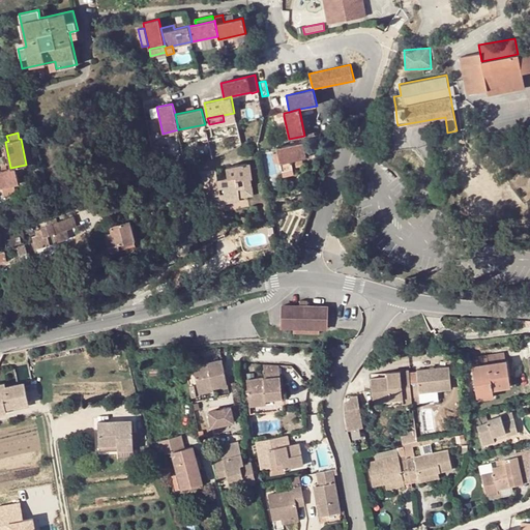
[(313,142),(304,144),(303,141),(290,144),(277,147),(278,152),(281,162),(283,176),(294,173),(291,160),(306,156),(306,152),(314,150),(313,142)]
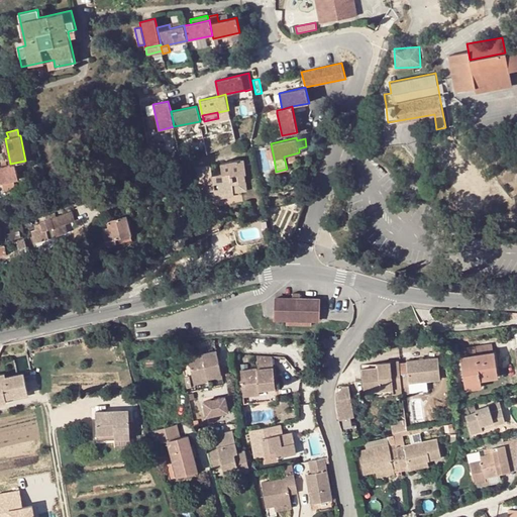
[(31,160),(27,143),(22,144),(25,161),(31,160)]
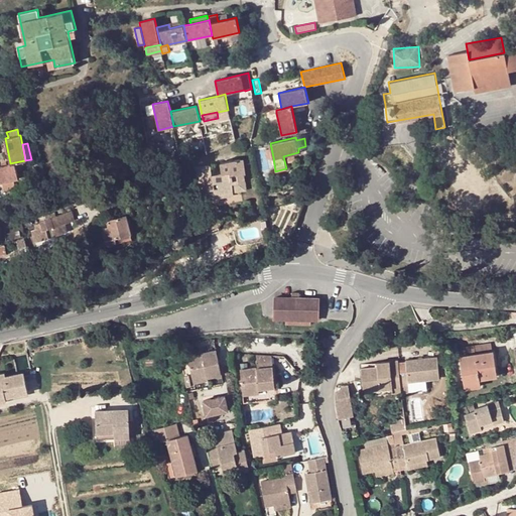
[(245,189),(241,159),(221,162),(222,173),(212,175),(210,165),(197,167),(201,191),(213,190),(214,195),(245,189)]
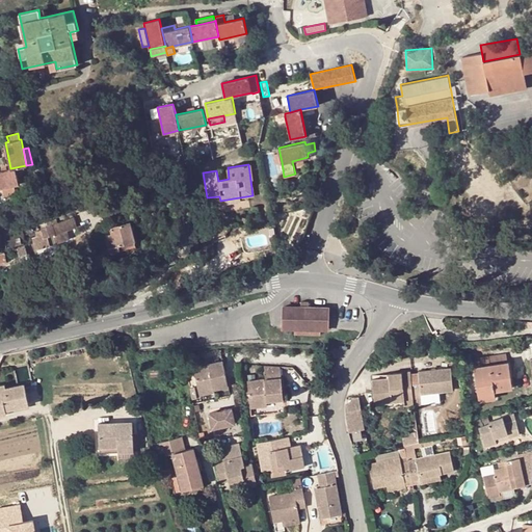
[(10,168),(0,170),(0,188),(3,188),(20,184),(19,180),(24,179),(22,171),(17,173),(16,167),(10,168)]
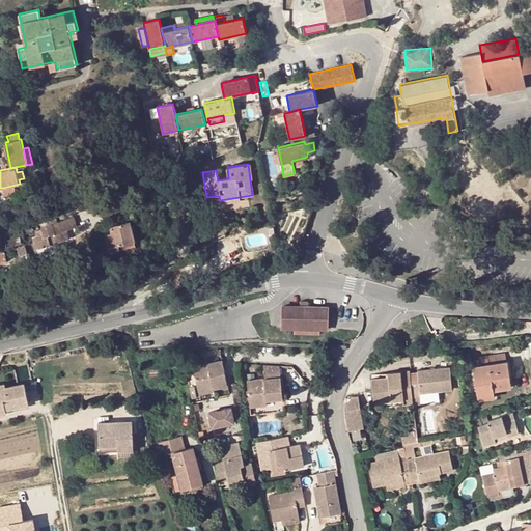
[(15,185),(3,188),(4,194),(16,191),(15,185)]
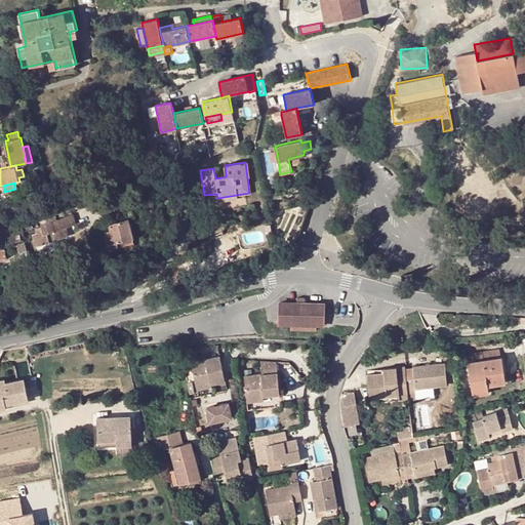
[(216,194),(204,195),(205,203),(238,198),(237,195),(217,198),(216,194)]
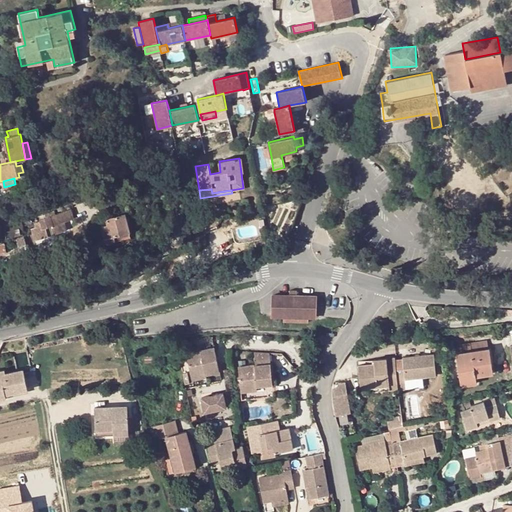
[(71,209),(56,214),(54,210),(45,213),(47,217),(40,220),(42,226),(31,229),(35,240),(49,236),(48,235),(54,233),(54,234),(67,230),(64,222),(74,218),(71,209)]
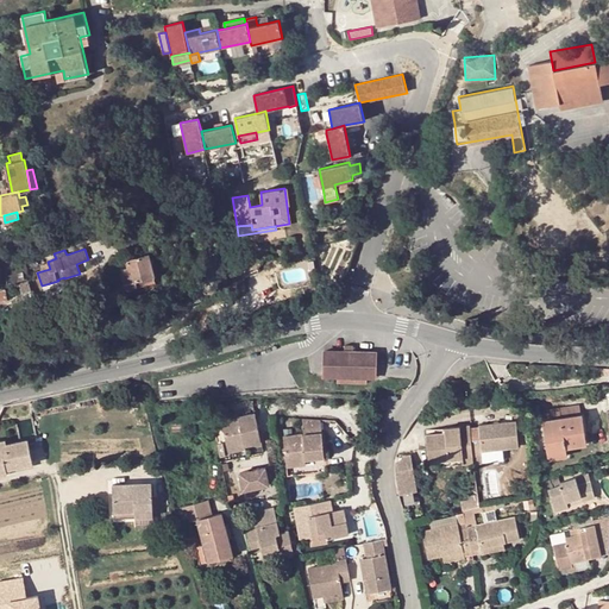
[(149,253),(126,259),(129,268),(121,269),(126,288),(156,280),(149,253)]
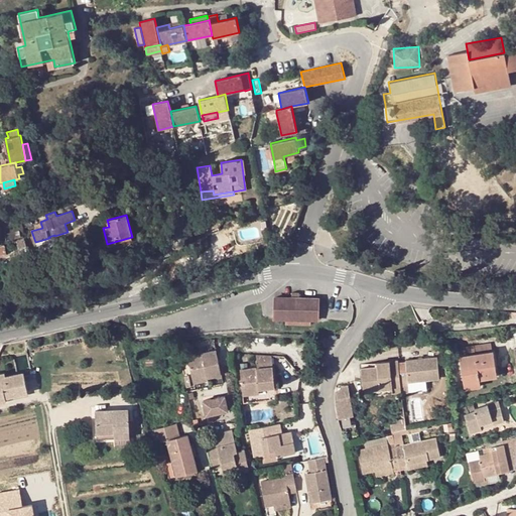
[(202,221),(208,235),(220,231),(214,216),(202,221)]
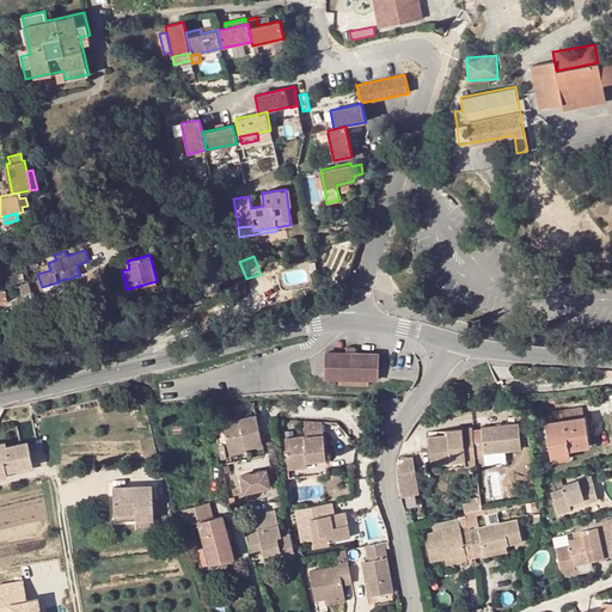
[(395,263),(386,261),(383,275),(390,277),(395,263)]
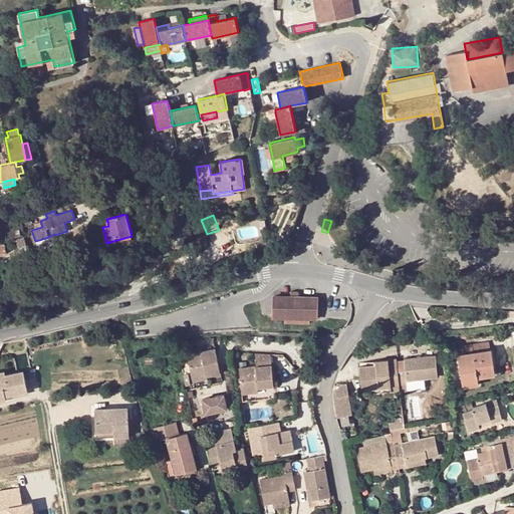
[(26,245),(25,238),(16,240),(18,247),(26,245)]
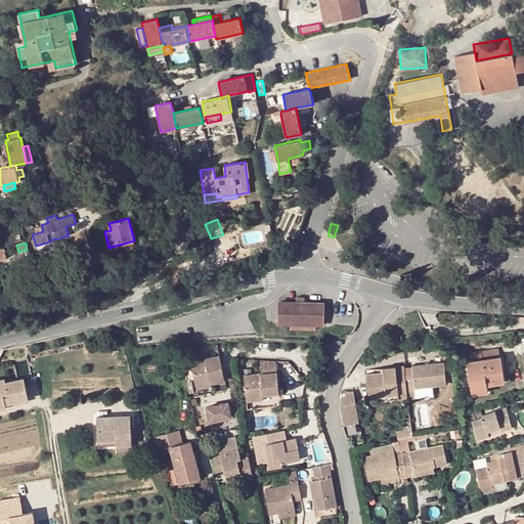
[(324,303),(304,303),(304,297),(297,297),(297,302),(278,302),(277,322),(291,322),(291,329),(316,329),(316,323),(323,324),(324,303)]
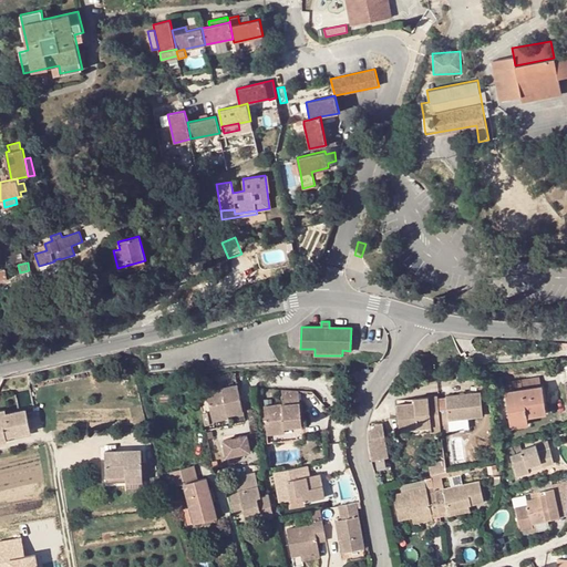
[(540,379),(528,380),(529,388),(542,387),(540,379)]
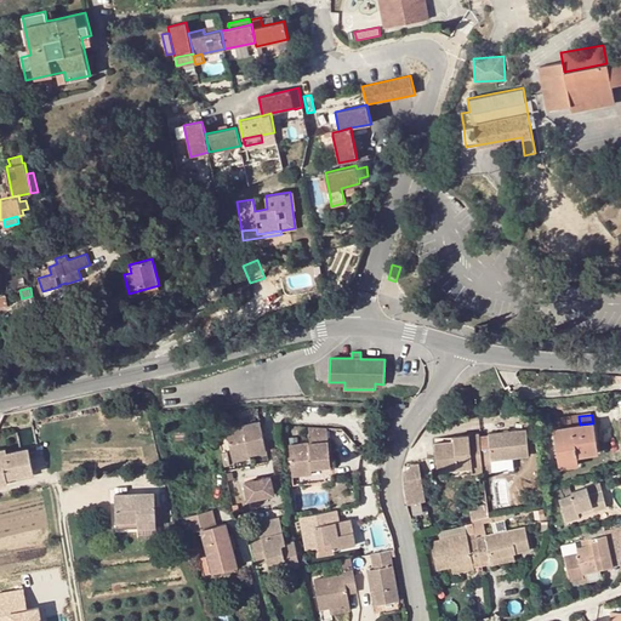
[(579,416),(558,420),(559,428),(580,425),(579,416)]
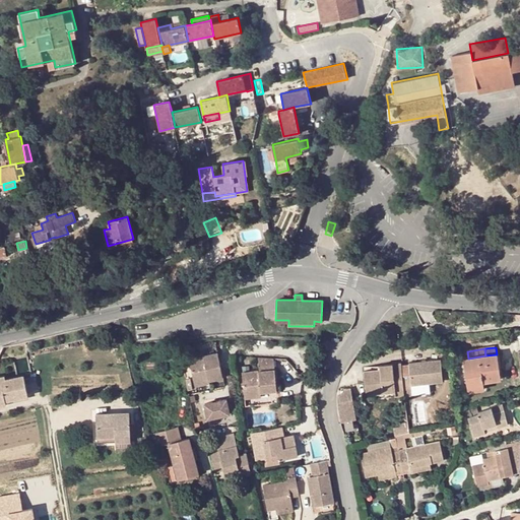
[(189,359),(194,380),(208,377),(209,381),(223,378),(222,372),(217,352),(189,359)]
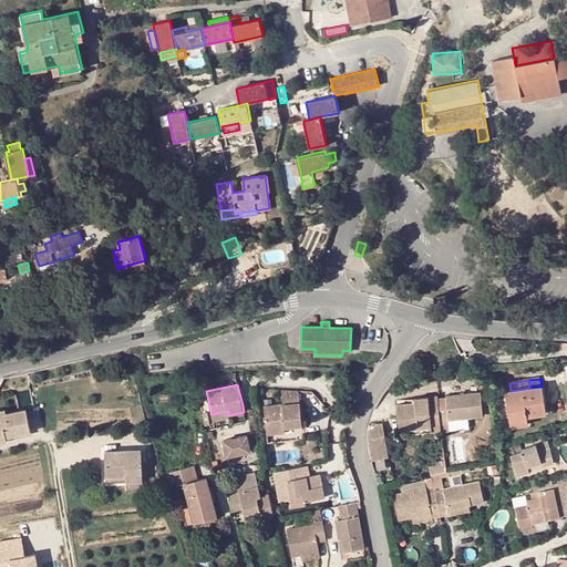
[(511,391),(505,392),(509,419),(527,415),(546,413),(543,387),(542,387),(511,391)]
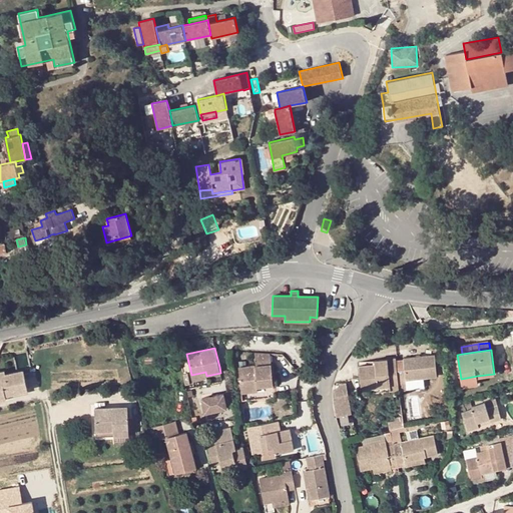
[(254,392),(253,387),(258,387),(273,385),(271,354),(254,353),(257,366),(239,368),(241,393),(254,392)]
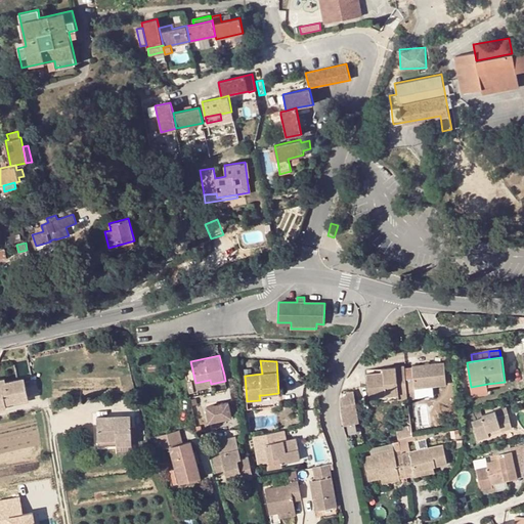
[(425,365),(412,366),(413,378),(405,378),(407,393),(415,393),(433,391),(432,386),(446,384),(444,363),(429,364),(425,365)]
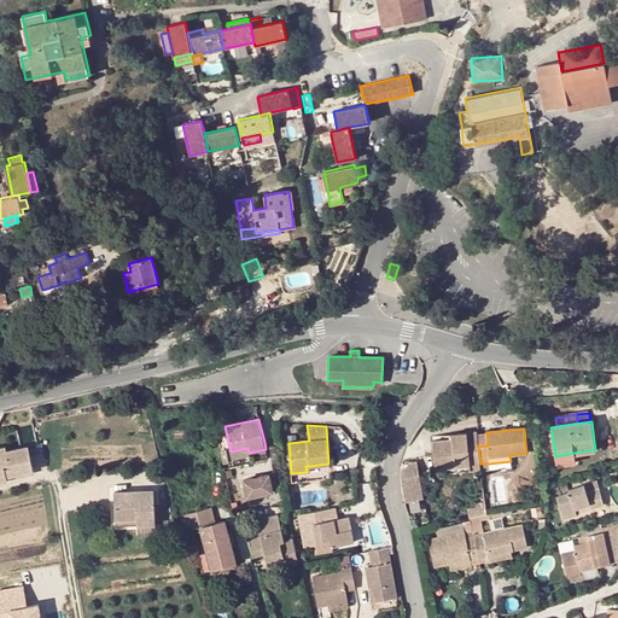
[(477,432),(452,435),(452,439),(432,441),(435,468),(444,467),(481,464),(478,445),(477,432)]
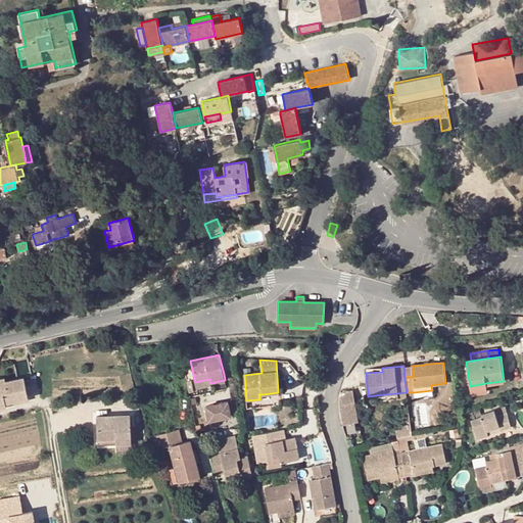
[(6,381),(5,377),(0,378),(0,407),(7,406),(6,402),(5,399),(17,397),(18,399),(29,397),(25,377),(6,381)]
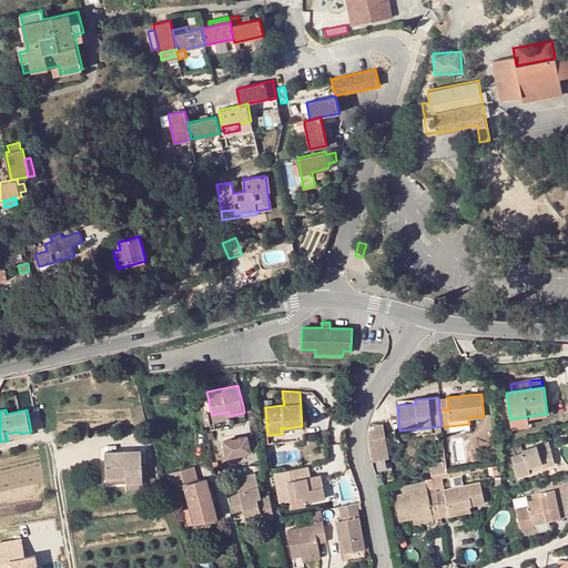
[(230,418),(229,416),(227,412),(212,415),(214,422),(230,418)]
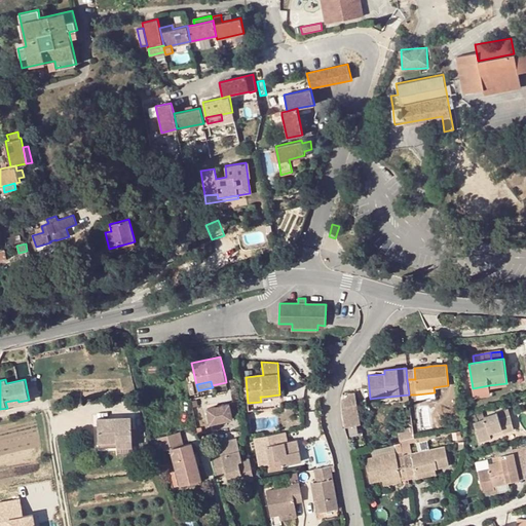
[(489,385),(473,388),(474,397),(490,393),(489,385)]
